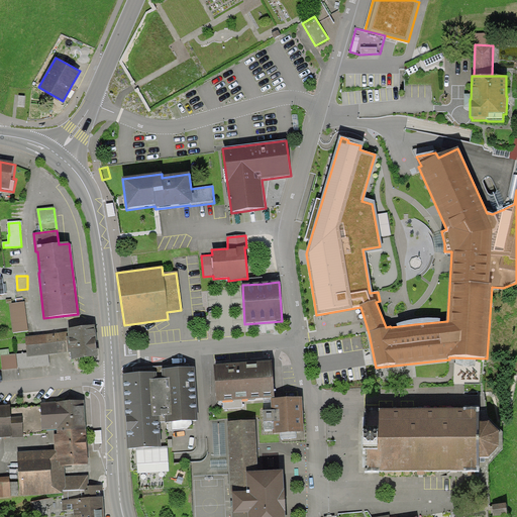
[(25,303),(9,305),(12,333),(28,331),(25,303)]
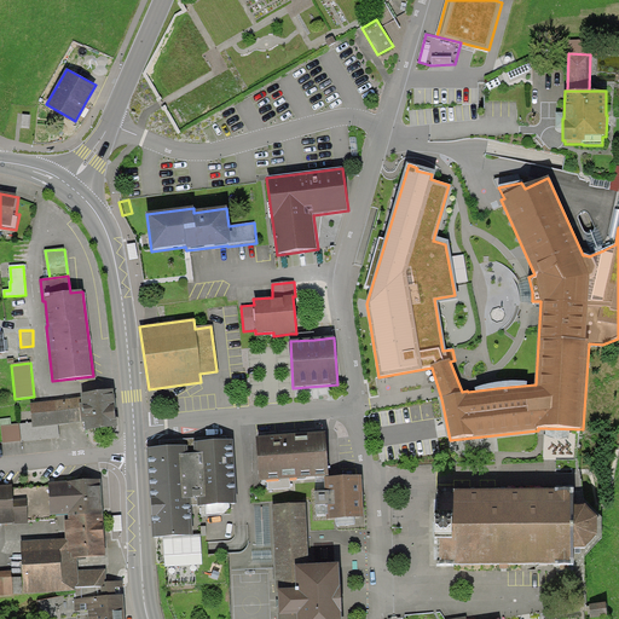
[(81,398),(80,399),(82,421),(86,421),(87,431),(117,428),(113,391),(81,394),(81,398)]
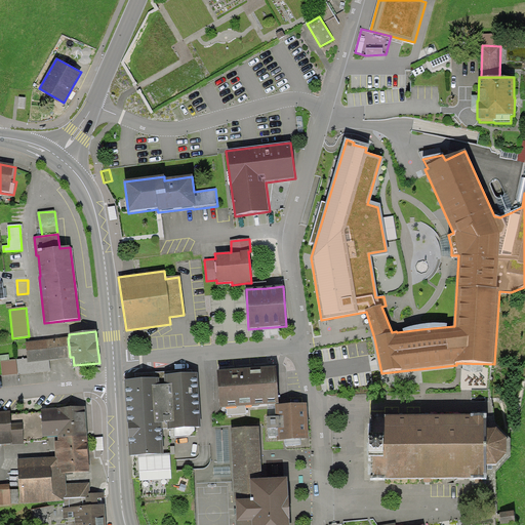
[(68,338),(27,344),(28,358),(17,360),(19,373),(50,370),(49,359),(70,357),(68,338)]
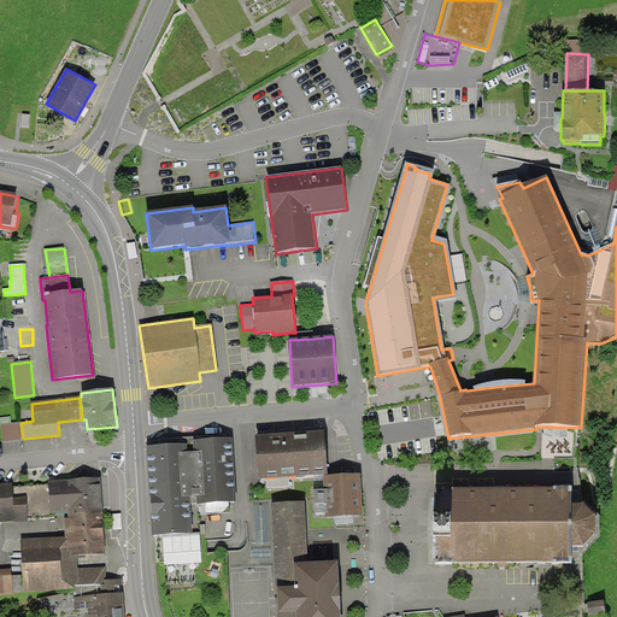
[(0,418),(3,441),(23,439),(21,423),(11,423),(11,417),(0,417),(0,418)]
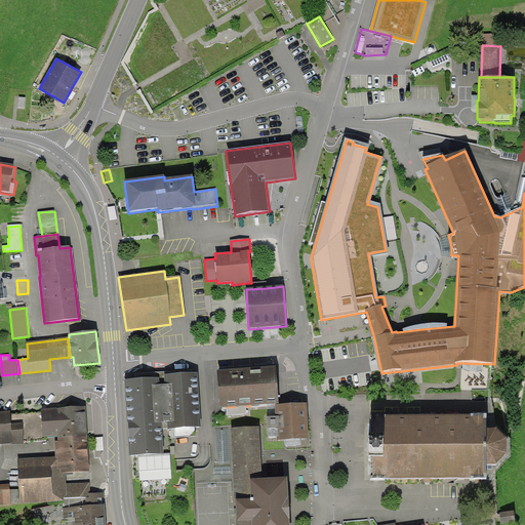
[(217,371),(220,409),(280,405),(277,367),(217,371)]
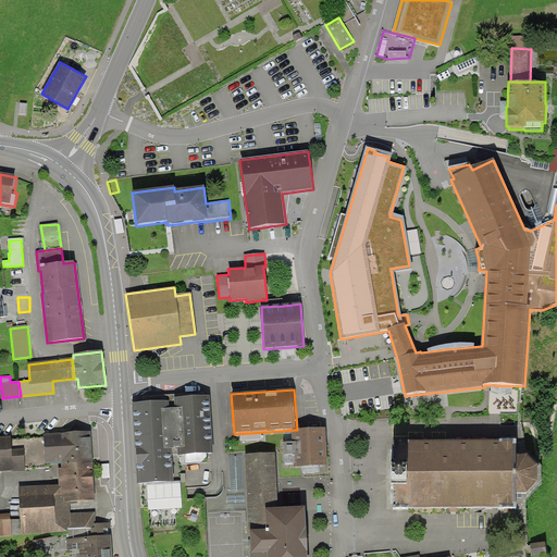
[(137,465),(136,465),(137,484),(175,482),(173,456),(181,456),(181,466),(208,463),(207,455),(213,454),(210,397),(176,399),(176,409),(170,409),(170,404),(133,406),(135,449),(137,449),(137,465)]
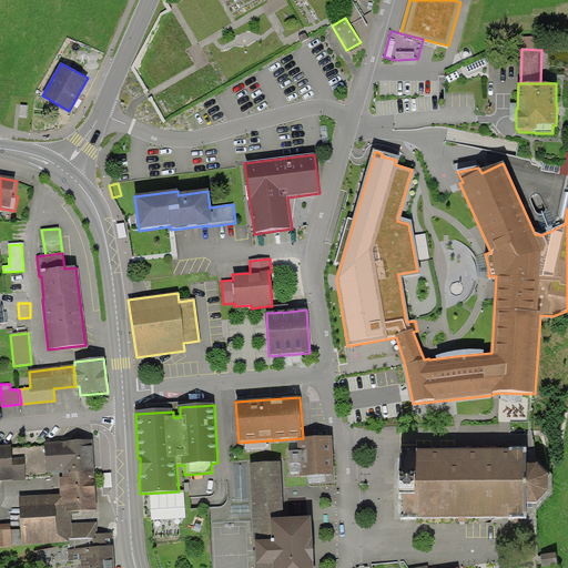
[(301,464),(302,473),(298,473),(300,477),(333,475),(332,438),(297,439),(298,452),(290,452),(291,464),(301,464)]
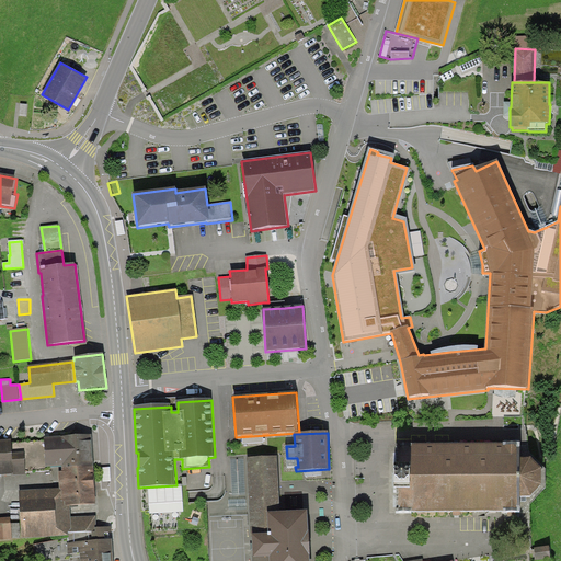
[(59,474),(59,491),(60,506),(70,506),(95,505),(92,435),(44,437),(46,468),(63,467),(64,474),(59,474)]
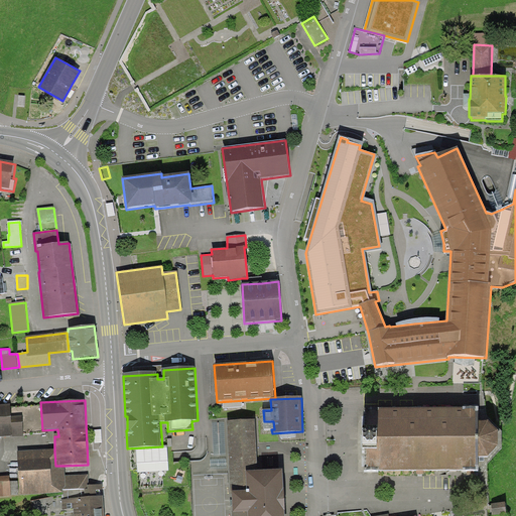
[(0,436),(23,435),(21,416),(11,417),(10,404),(0,404),(0,436)]
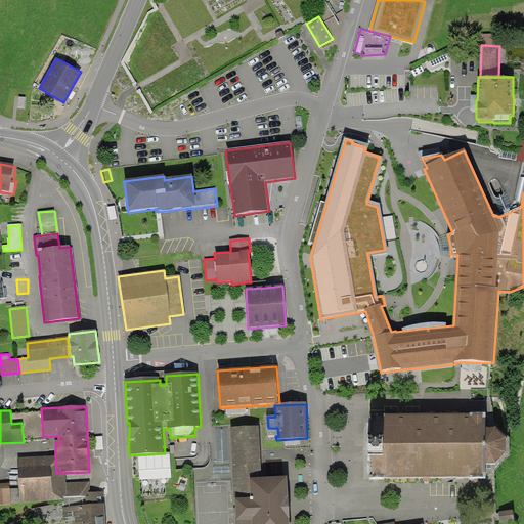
[(370,460),(370,480),(485,477),(485,465),(495,465),(505,455),(504,436),(494,428),(484,428),(484,417),(370,417),(370,439),(368,439),(368,460),(370,460)]
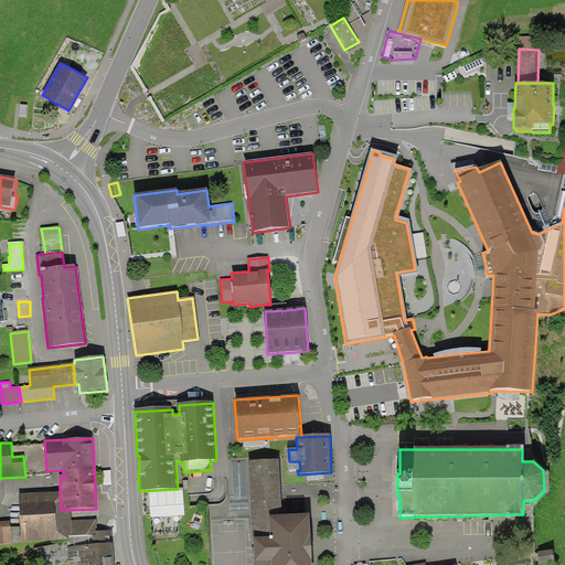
[(279,461),(251,462),(253,564),(311,564),(311,548),(310,516),(281,518),(279,461)]
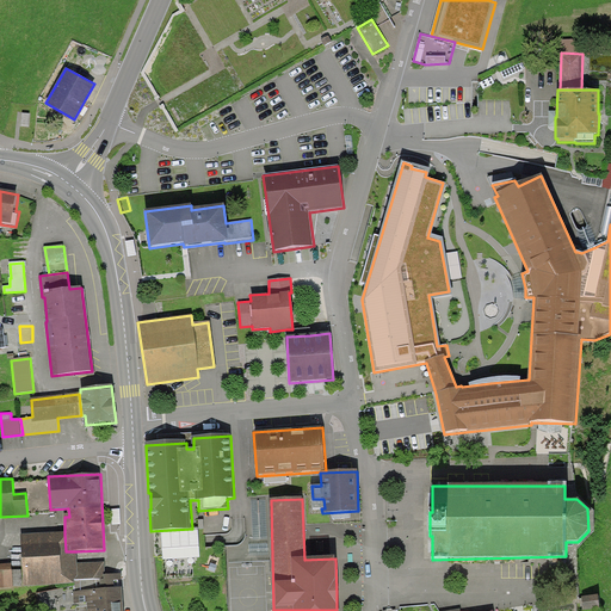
[(102,580),(105,580),(105,563),(76,565),(76,551),(66,551),(65,535),(22,536),(24,586),(74,584),(75,580),(102,580)]
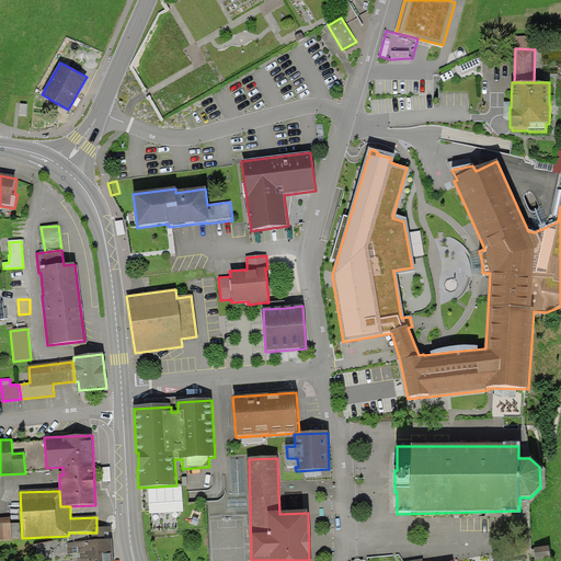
[(185,512),(184,502),(150,503),(150,514),(185,512)]
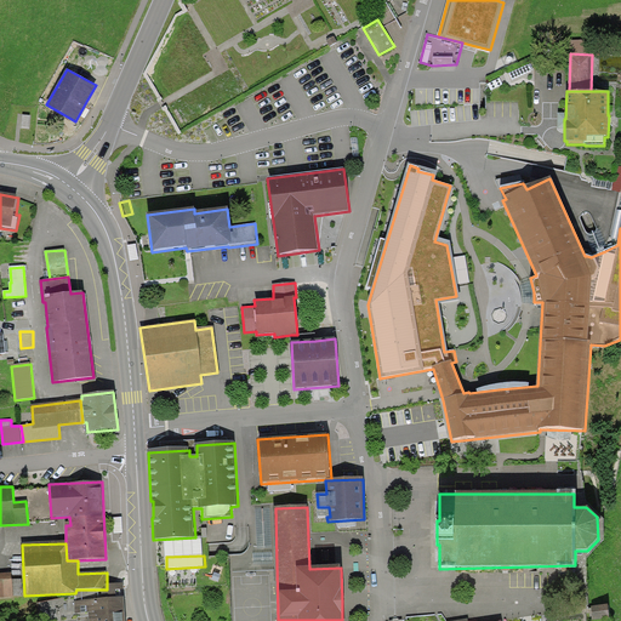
[(0,598),(13,598),(12,574),(0,574),(0,598)]
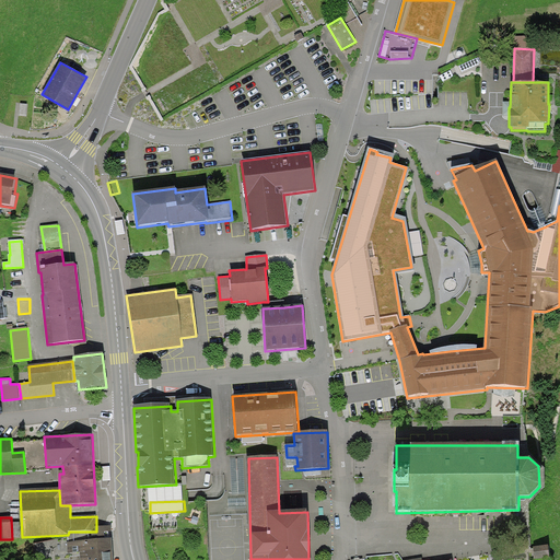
[(93,532),(93,541),(104,540),(104,532),(112,532),(112,526),(96,526),(96,532),(93,532)]
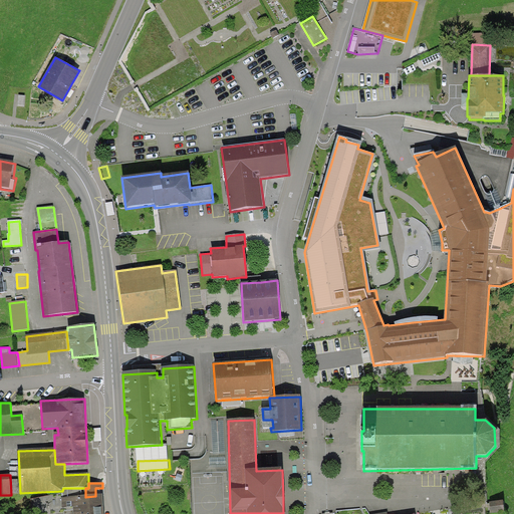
[(60,495),(33,498),(34,513),(47,513),(61,512),(60,495)]
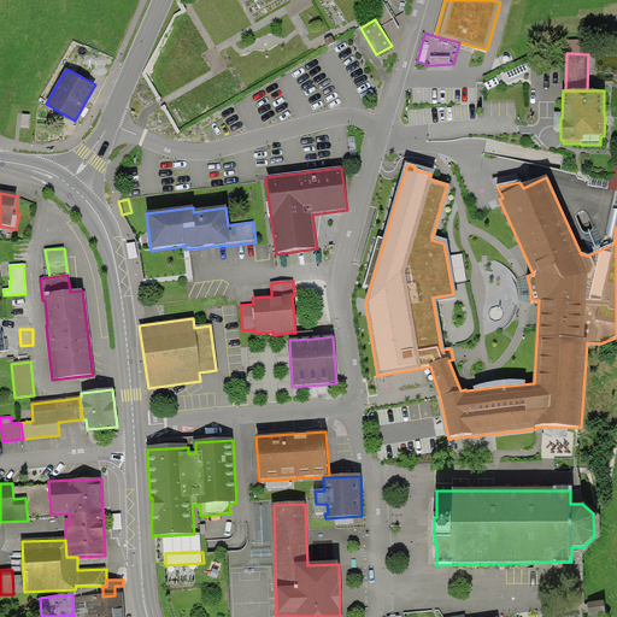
[(124,616),(124,594),(115,595),(103,597),(76,598),(77,613),(89,612),(89,616),(124,616)]
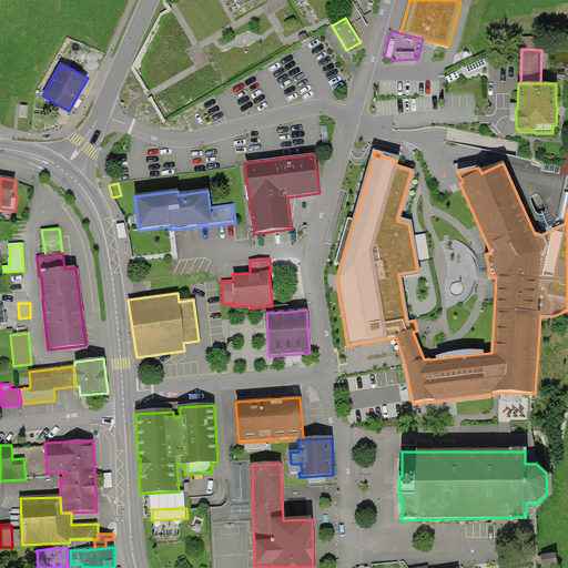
[(558,555),(546,555),(546,566),(559,565),(558,555)]
